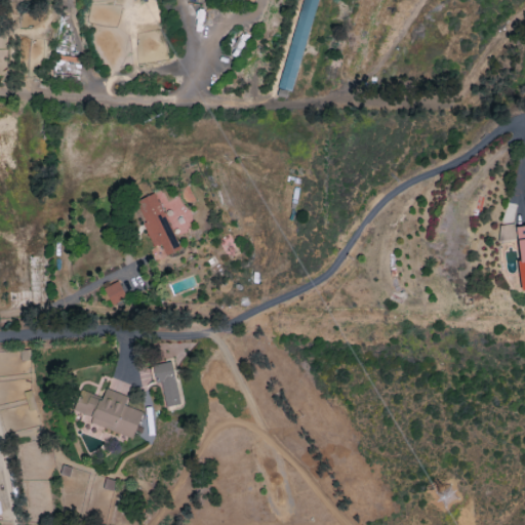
[(297,23),(278,87),(290,91),(310,27),(297,23)]
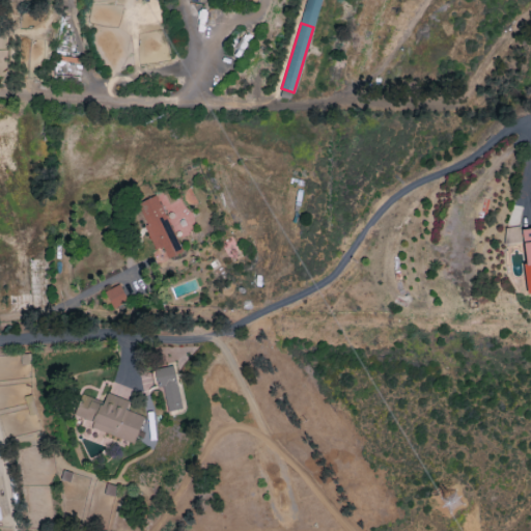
[(136,203),(156,248),(161,246),(167,258),(182,252),(163,207),(177,201),(172,188),(136,203)]
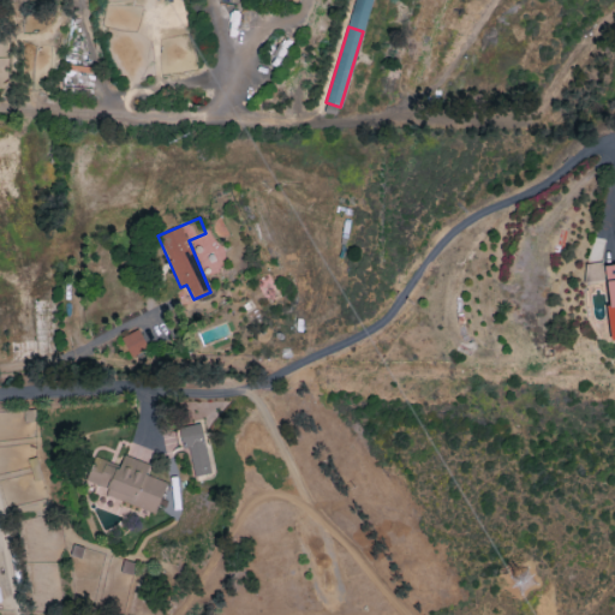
[(614,339),(614,263),(603,266),(611,340),(614,339)]
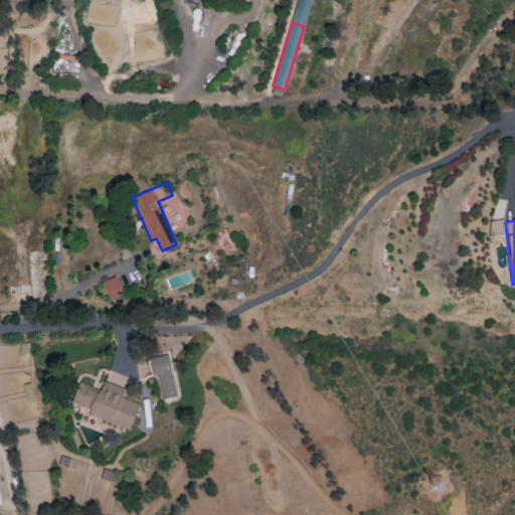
[(124,292),(117,275),(101,282),(109,299),(124,292)]
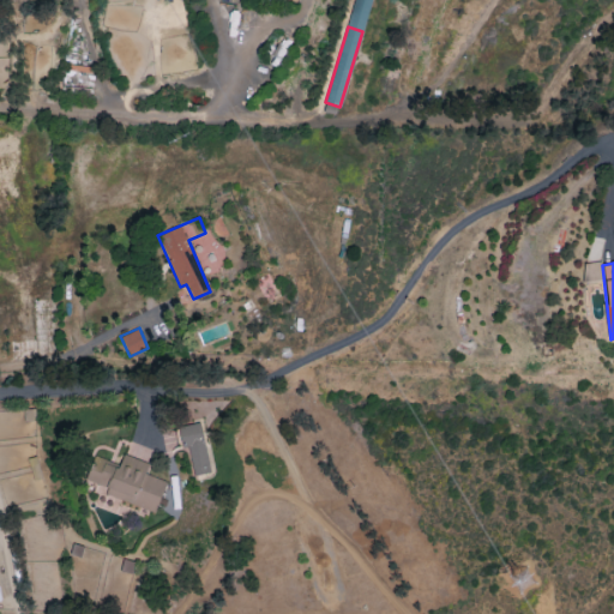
[(190,475),(209,473),(203,422),(184,426),(190,475)]
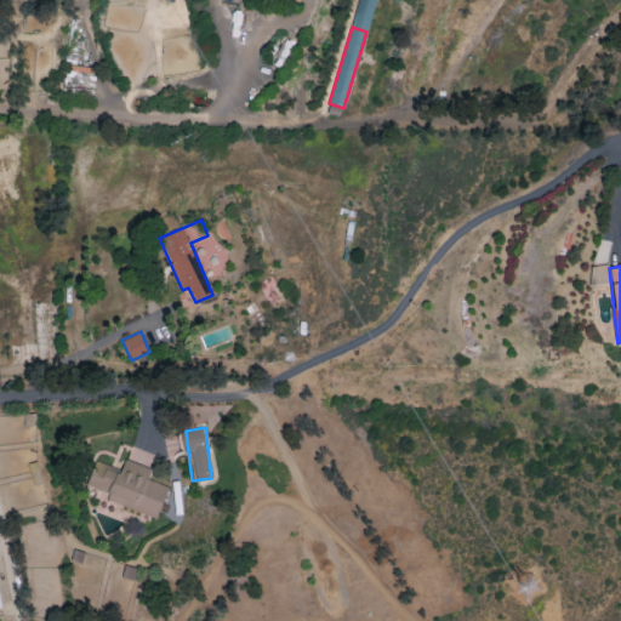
[(157,518),(169,486),(147,479),(151,468),(125,459),(120,471),(93,461),(85,485),(109,494),(107,500),(157,518)]
